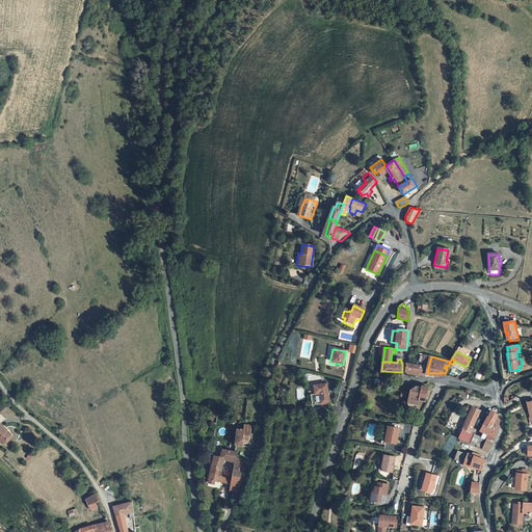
[(413,377),(414,373),(416,365),(409,364),(406,363),(405,371),(413,377)]
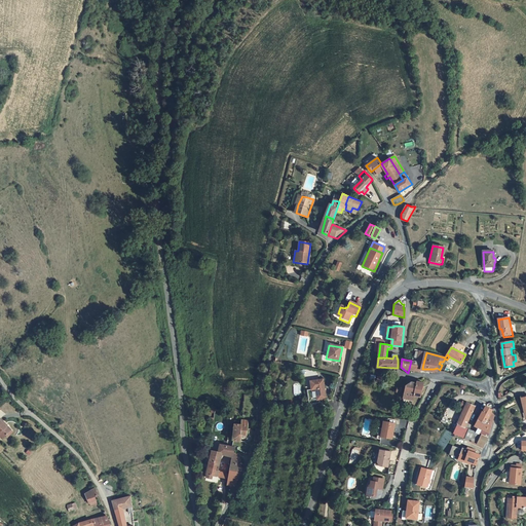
[(423,364),(411,361),(409,369),(415,371),(416,367),(422,369),(423,364)]
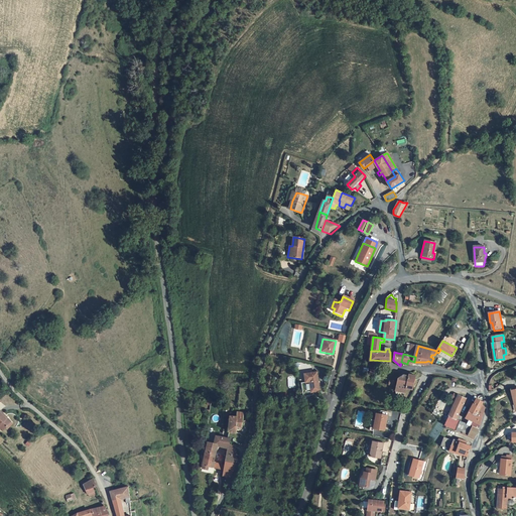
[(317,389),(314,371),(302,374),(303,382),(299,383),(301,396),(309,395),(308,391),(317,389)]
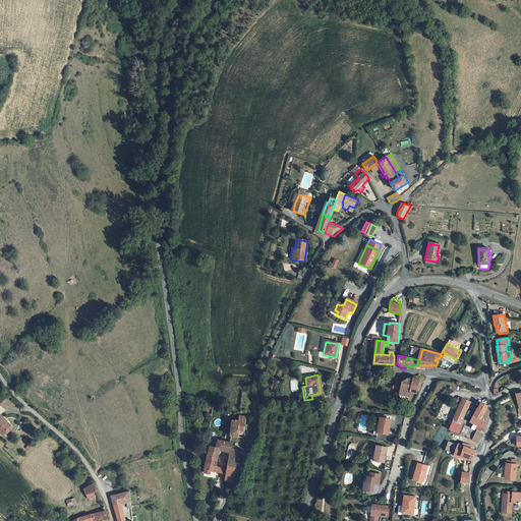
[(403,382),(402,390),(411,392),(416,393),(419,382),(420,379),(414,378),(414,379),(409,378),(403,382)]
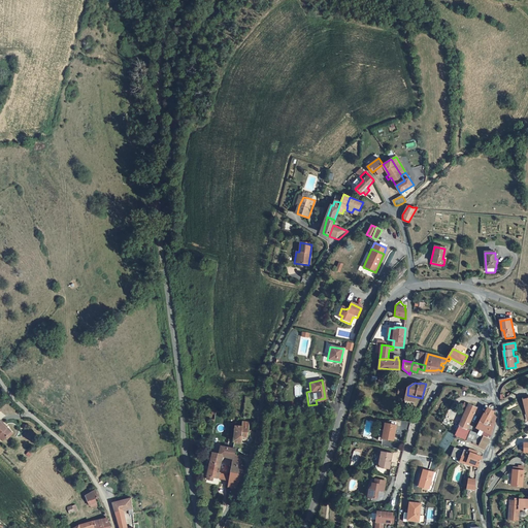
[(459,425),(467,429),(471,420),(476,407),(469,403),(469,404),(466,409),(463,417),(459,425)]
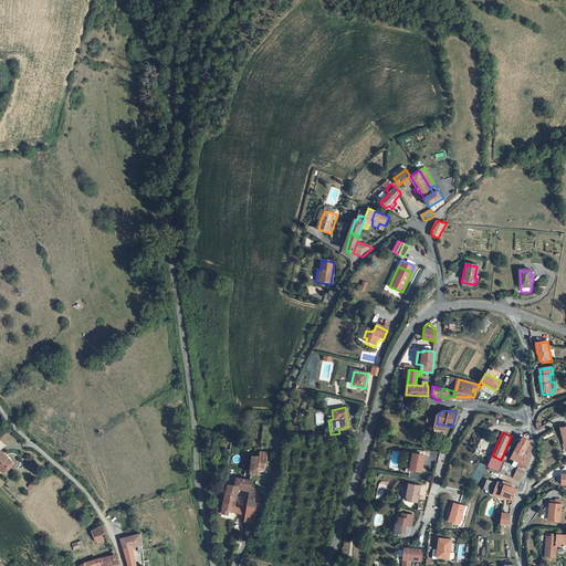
[(512,458),(526,465),(532,449),(527,446),(528,441),(522,438),(512,458)]
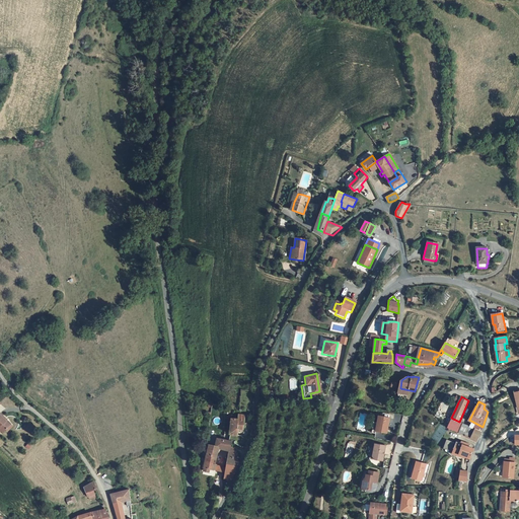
[(245,416),(239,415),(238,419),(231,419),(230,433),(237,435),(239,429),(243,429),(245,416)]
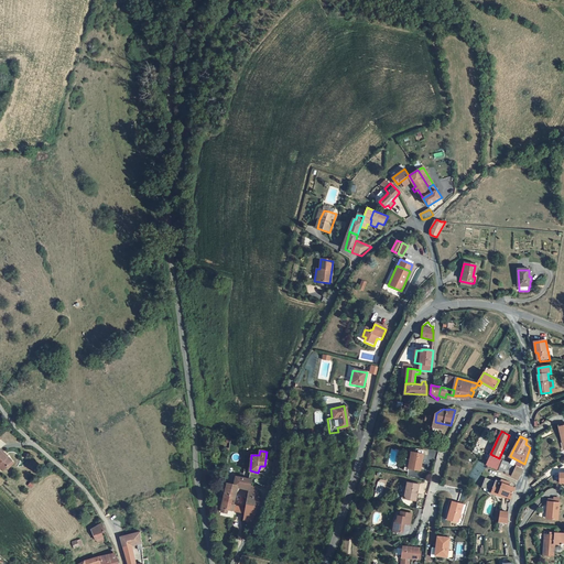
[(424,454),(413,452),(411,459),(408,458),(405,470),(409,472),(410,468),(421,470),(424,454)]
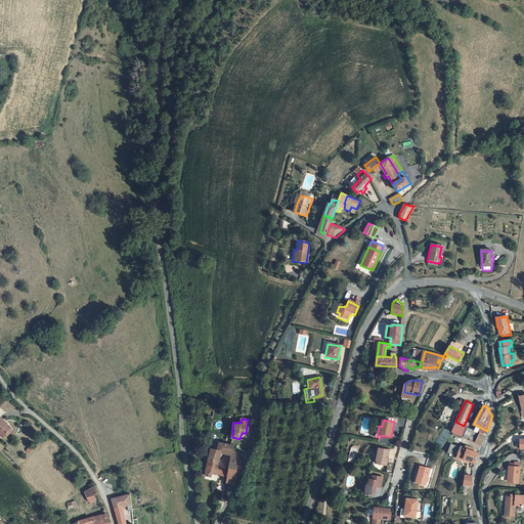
[(8,429),(7,431),(9,432),(13,427),(7,421),(5,423),(8,426),(6,428),(8,429)]
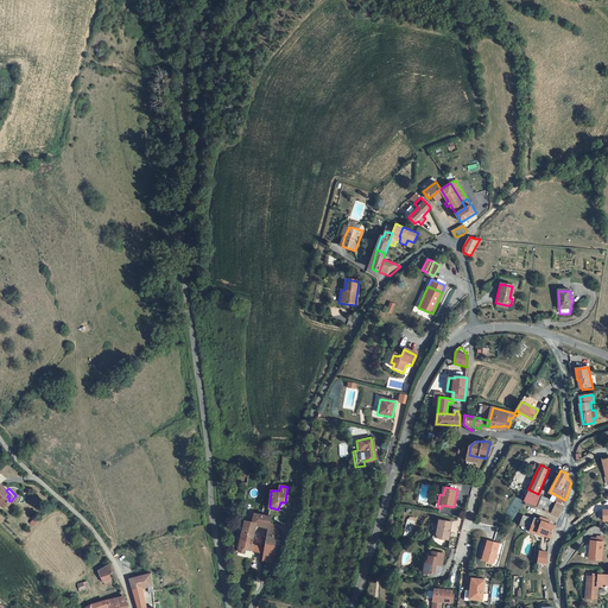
[(524,500),(538,506),(542,496),(543,495),(538,494),(529,489),(524,500)]
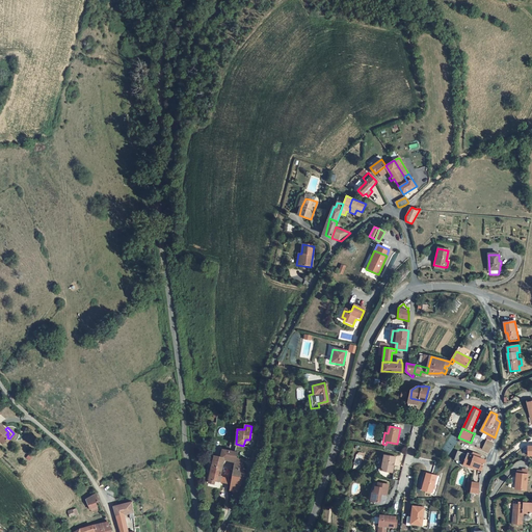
[(474,434),(471,443),(483,449),(487,440),(474,434)]
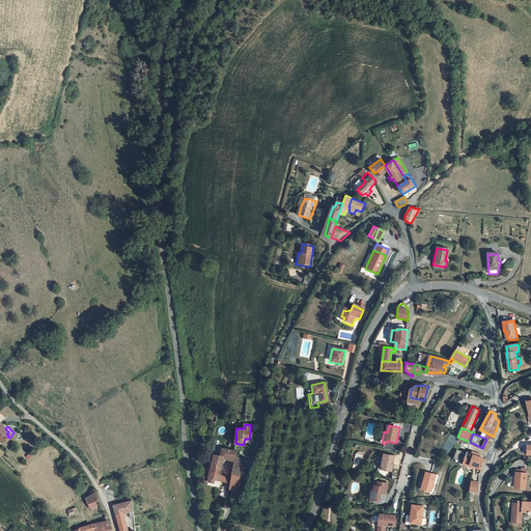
[(493,442),(486,439),(482,448),(488,450),(493,442)]
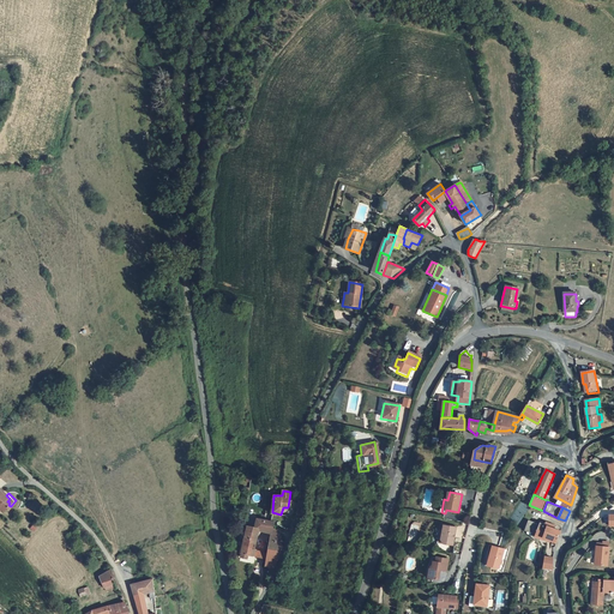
[(519,525),(523,515),(515,512),(512,523),(519,525)]
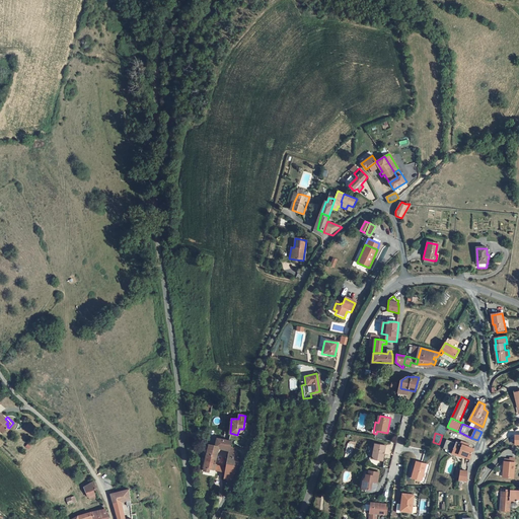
[(230,447),(231,441),(224,439),(218,438),(216,445),(219,446),(230,448),(230,447)]
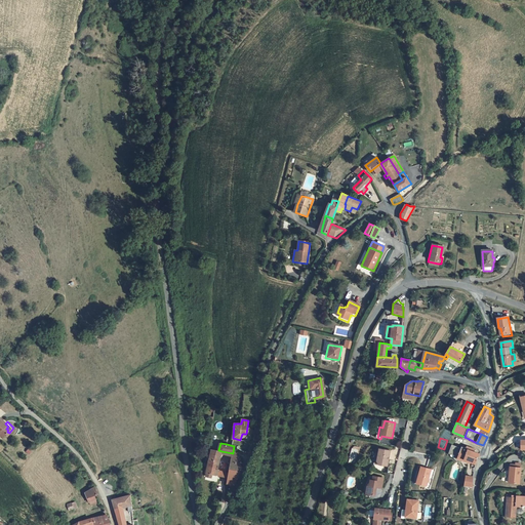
[(467,460),(475,463),(479,453),(473,451),(466,448),(462,446),(461,447),(451,444),(448,453),(467,460)]
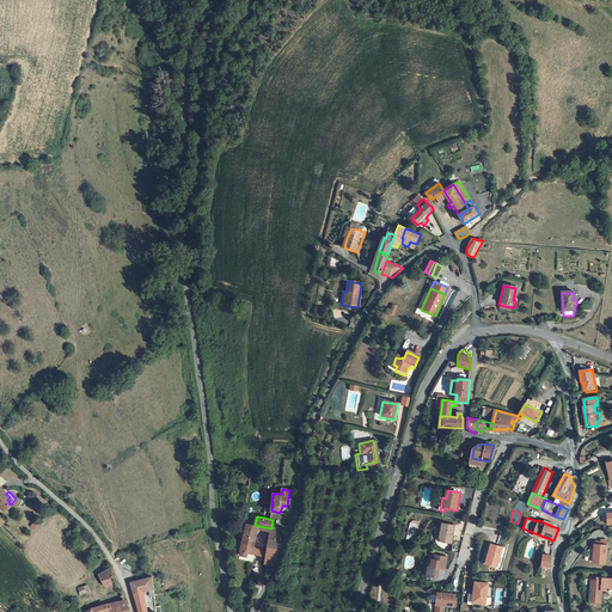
[(258,526),(255,525),(246,524),(245,533),(257,536),(258,526)]
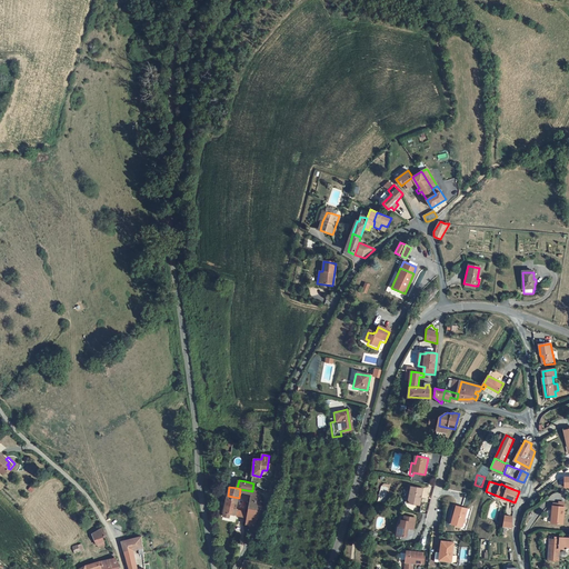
[(425,489),(411,487),(410,493),(409,500),(411,505),(421,506),(425,489)]
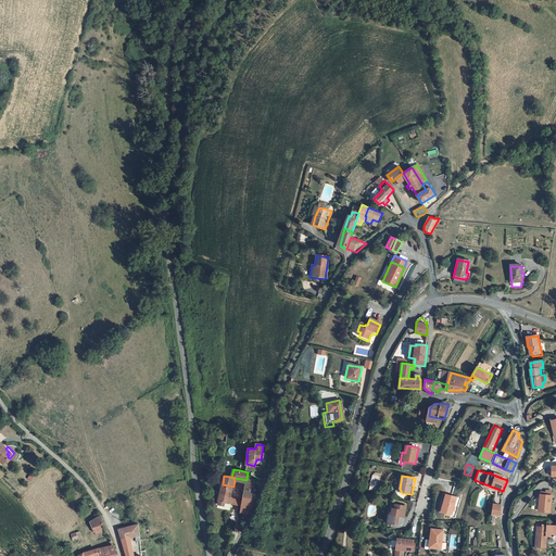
[(253,482),(247,479),(247,480),(242,502),(242,506),(241,512),(249,513),(250,509),(256,495),(255,492),(253,482)]
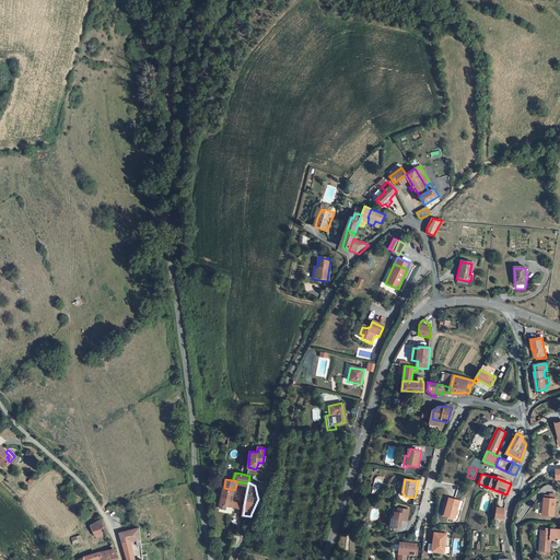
[(220,505),(231,508),(232,503),(235,490),(224,488),(220,505)]
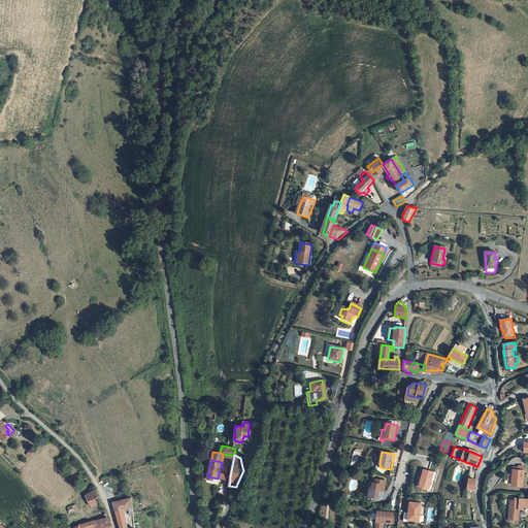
[(429,489),(434,471),(423,468),(418,486),(429,489)]
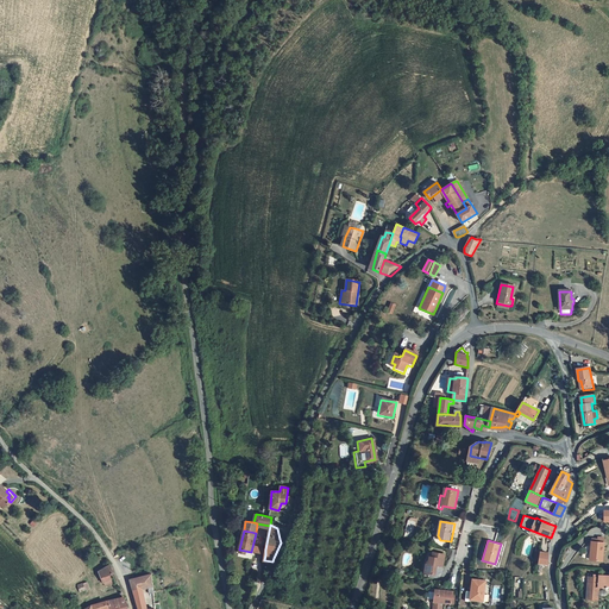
[(607,545),(594,545),(594,554),(595,554),(595,563),(607,564),(607,545)]
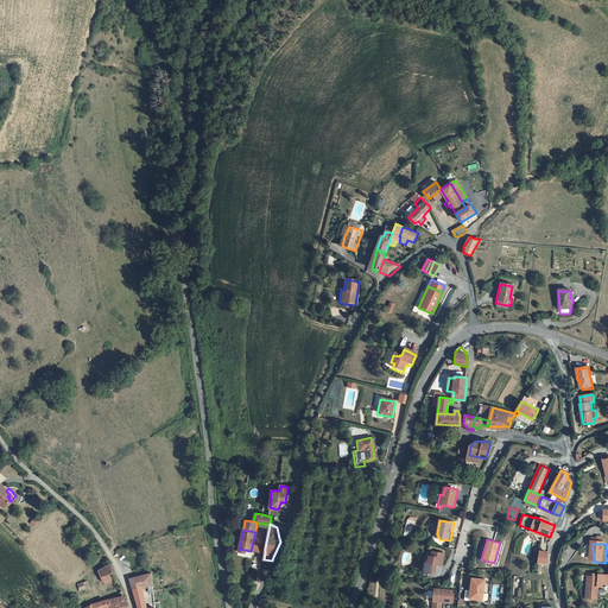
[(447,555),(435,552),(434,557),(431,557),(431,562),(428,564),(428,567),(426,574),(437,575),(438,567),(444,568),(447,555)]
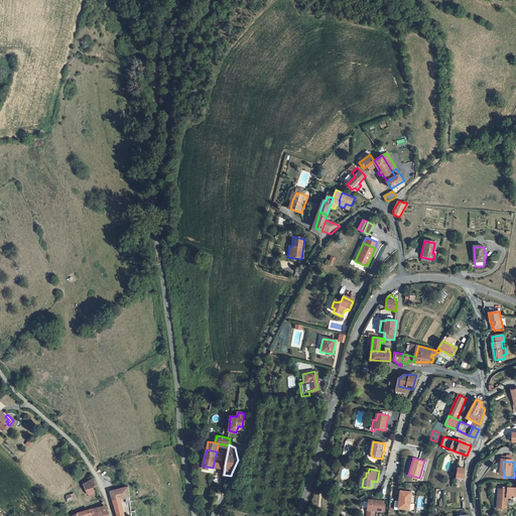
[(92,487),(96,485),(94,480),(84,483),(87,492),(93,490),(92,487)]
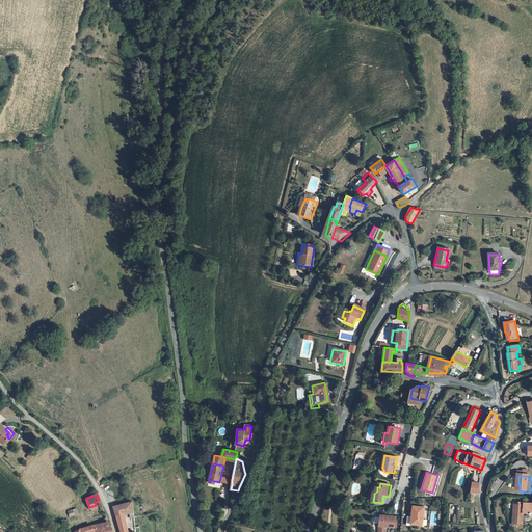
[(133,501),(113,506),(116,515),(124,513),(134,511),(133,501)]
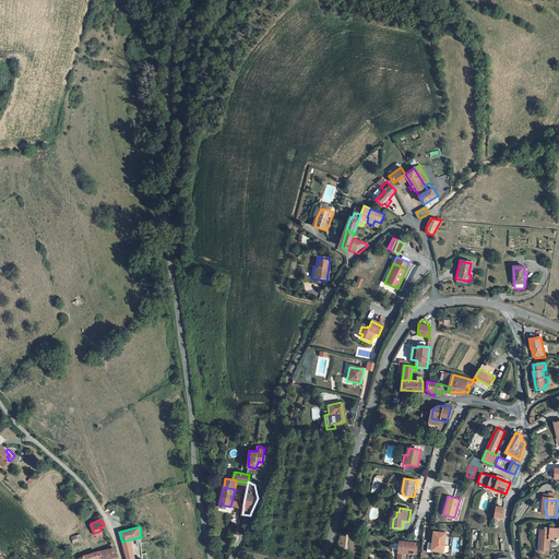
[(558,526),(545,527),(545,530),(539,530),(537,549),(549,549),(550,536),(558,536),(558,526)]
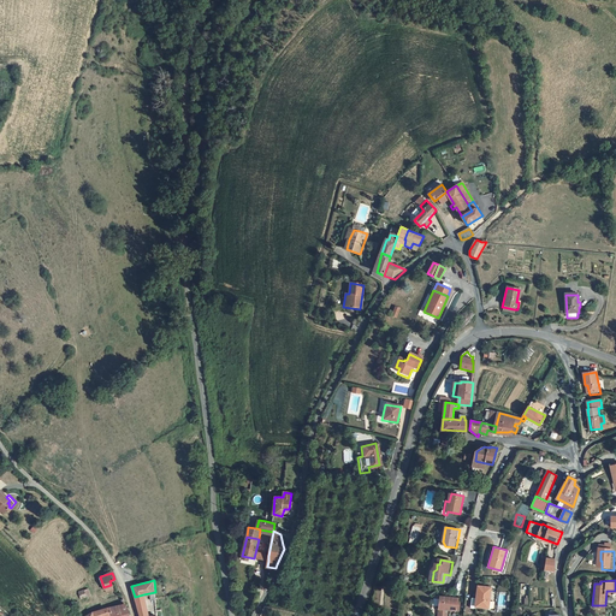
[(471,598),(469,606),(483,609),(483,606),(489,608),(491,588),(478,586),(478,591),(475,590),(475,596),(477,596),(477,599),(471,598)]
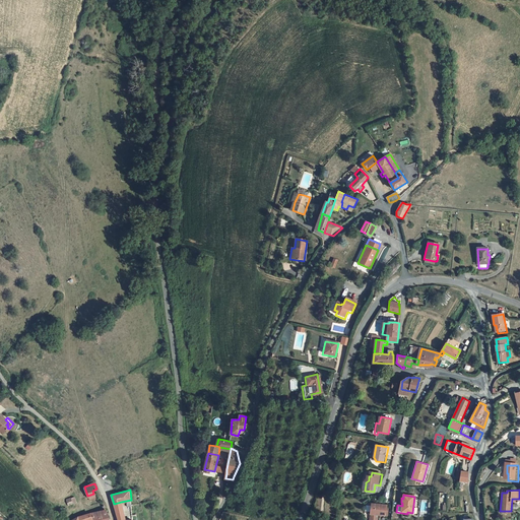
[(118,519),(126,519),(121,502),(114,504),(118,519)]
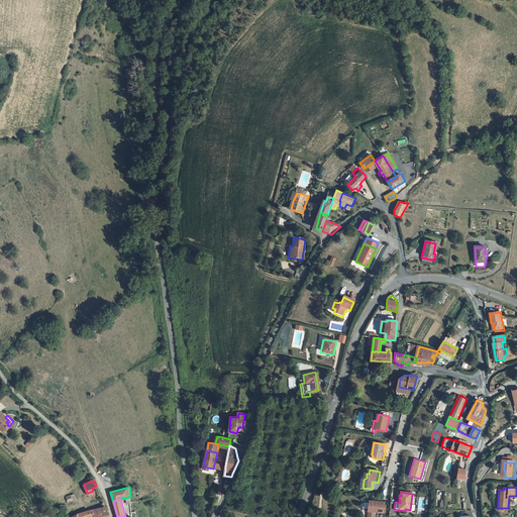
[(385,503),(370,501),(368,511),(367,516),(374,516),(376,512),(383,514),(385,503)]
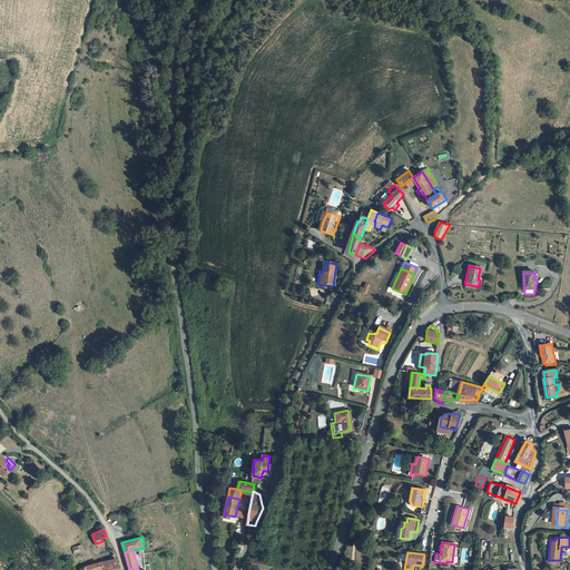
[(119,569),(120,568),(118,562),(117,561),(116,559),(92,564),(86,567),(78,569),(119,569)]
